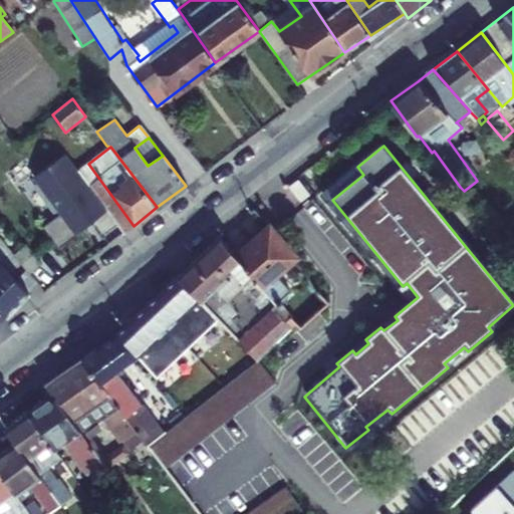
[(92,220),(106,210),(78,171),(65,153),(34,175),(61,212),(42,226),(58,248),(93,222),(92,220)]
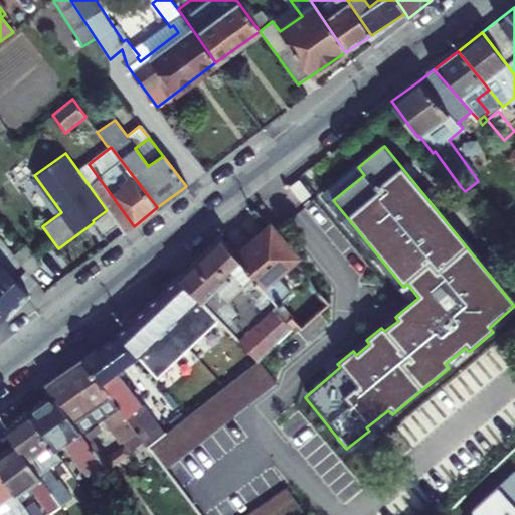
[(124,233),(134,226),(89,164),(78,171),(107,210),(124,233)]
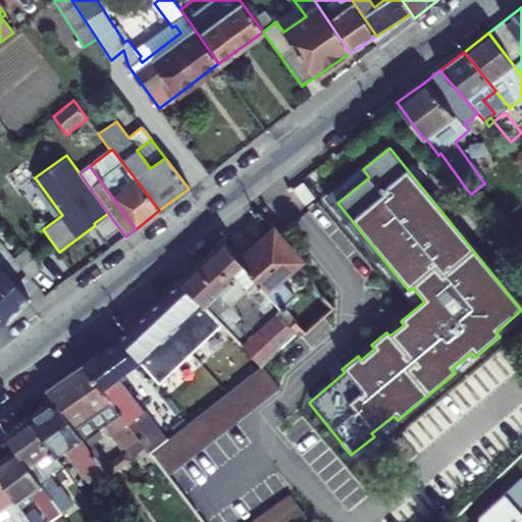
[(316,199),(304,185),(296,192),(308,206),(316,199)]
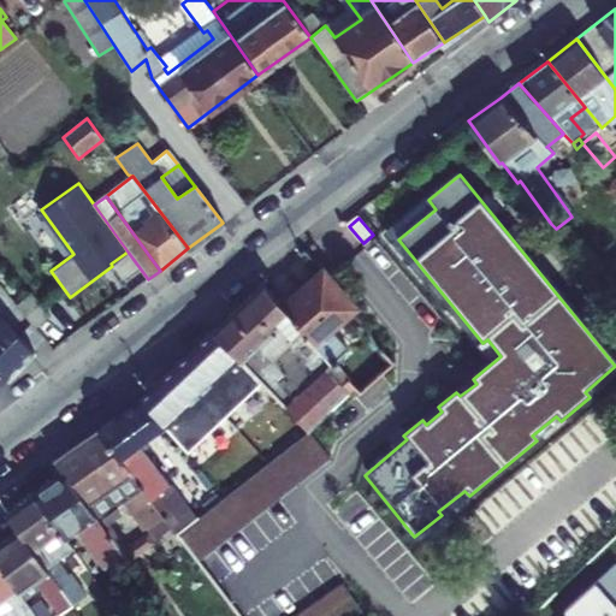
[(350,312),(353,307),(320,271),(278,303),(286,311),(314,348),(325,368),(337,383),(345,373),(350,379),(349,381),(361,394),(377,379),(392,365),(379,350),(361,366),(330,331),(350,312)]
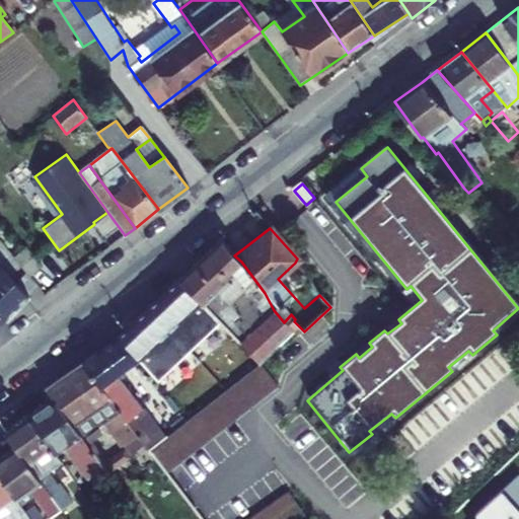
[(265,293),(241,262),(234,255),(220,240),(177,281),(219,323),(258,364),(273,352),(294,332),(284,322),(274,310),(265,293)]
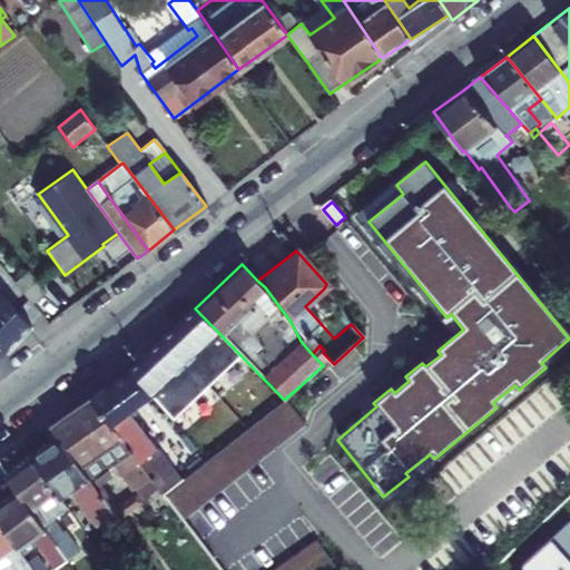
[(13,283),(30,304),(43,293),(27,273),(13,283)]
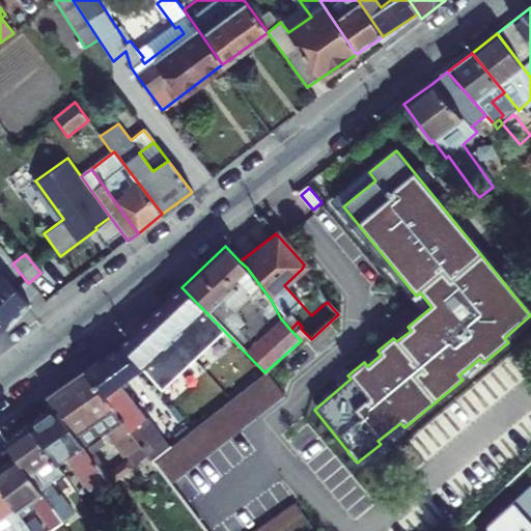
[(0,315),(6,322),(26,303),(0,276),(0,315)]
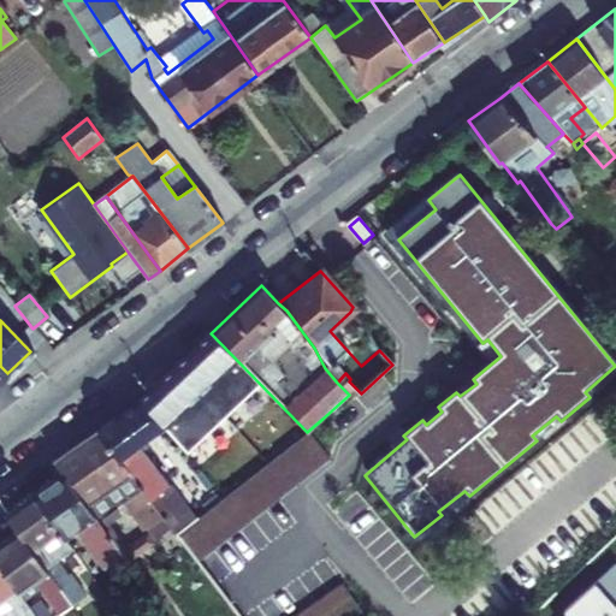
[(211,333),(136,404),(163,430),(185,456),(260,384),(211,333)]
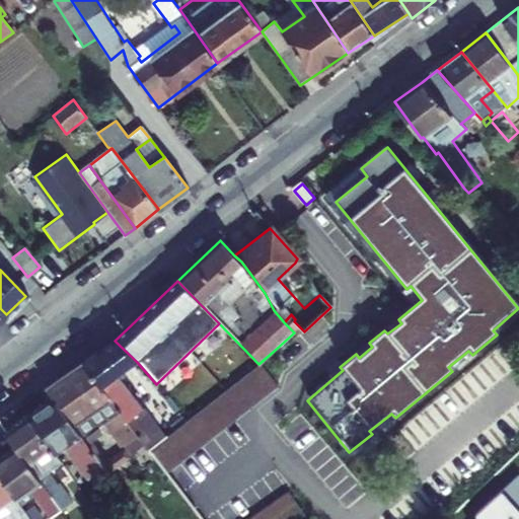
[(115,341),(83,366),(137,436),(148,451),(164,439),(118,377),(137,362),(115,341)]
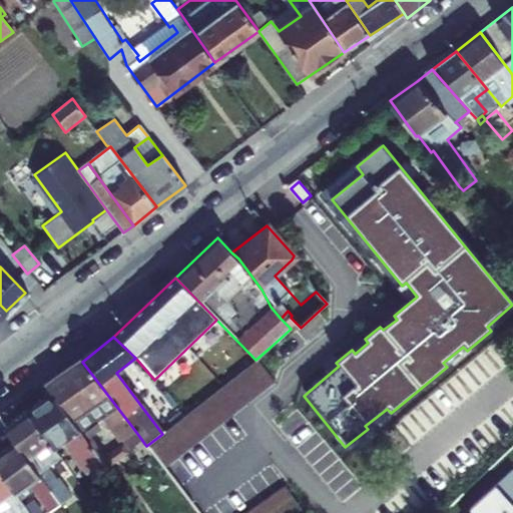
[(118,444),(135,431),(82,362),(46,386),(51,393),(81,434),(100,420),(118,444)]
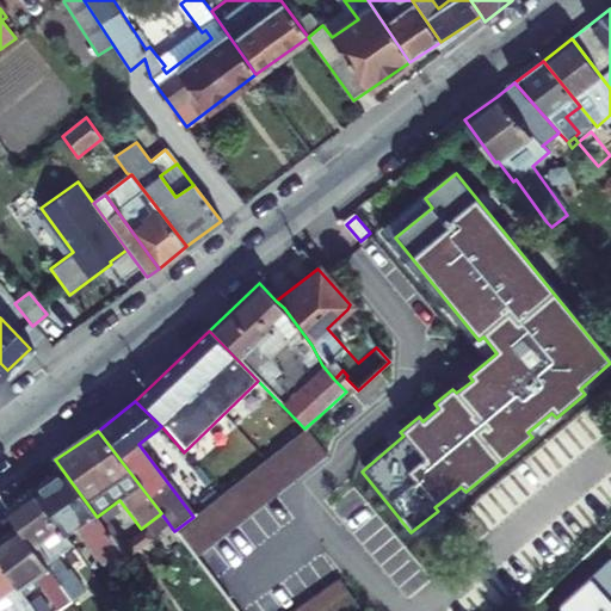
[(221,497),(174,531),(196,559),(327,457),(307,431),(221,497)]
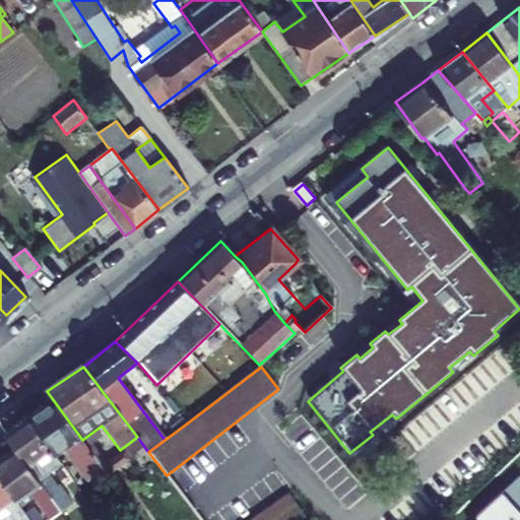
[(82,440),(52,398),(26,416),(54,456),(64,449),(87,481),(94,475),(104,468),(82,440)]
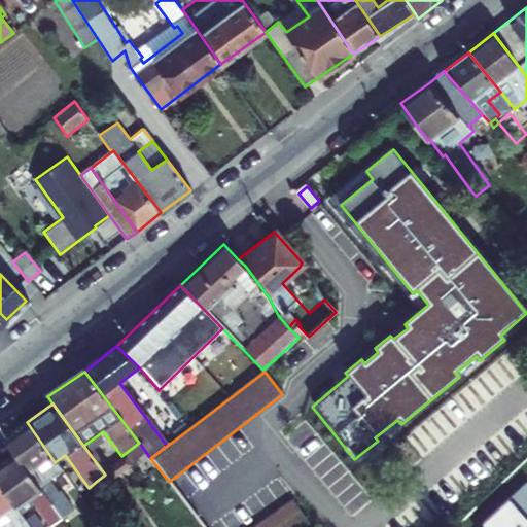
[(61,470),(55,462),(27,422),(4,438),(14,454),(62,520),(73,514),(49,480),(61,470)]
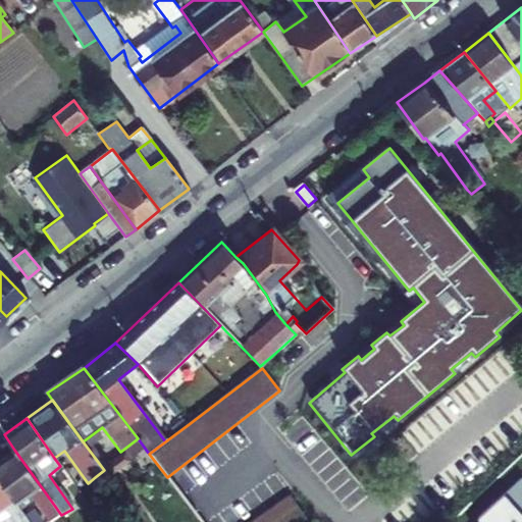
[(52,521),(61,515),(14,450),(0,459),(0,480),(21,512),(31,505),(42,521),(52,521)]
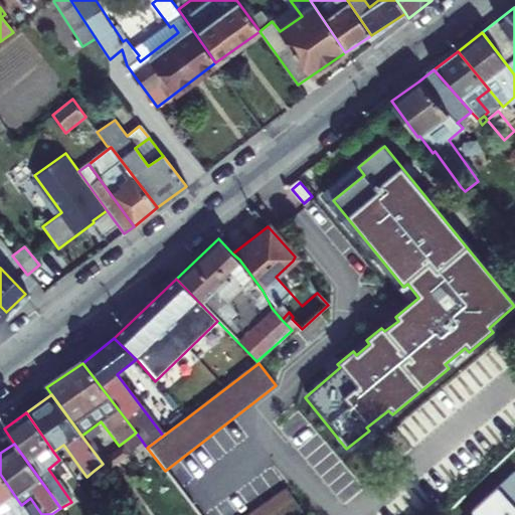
[(111,475),(103,464),(94,471),(102,482),(111,475)]
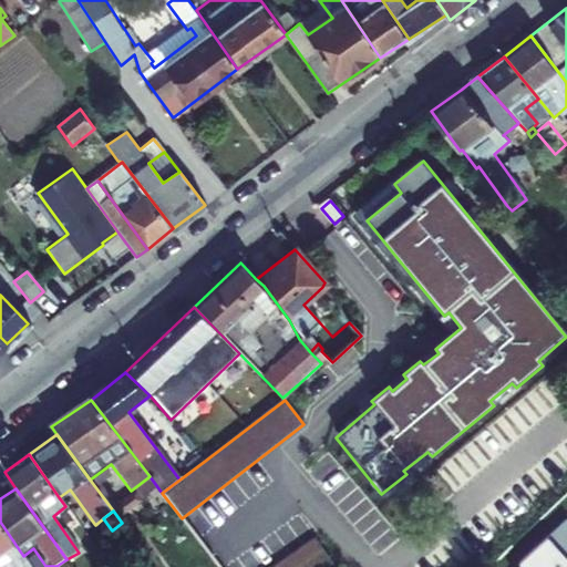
[(566,566),(566,519),(517,564),(518,566),(521,564),(523,566),(566,566)]
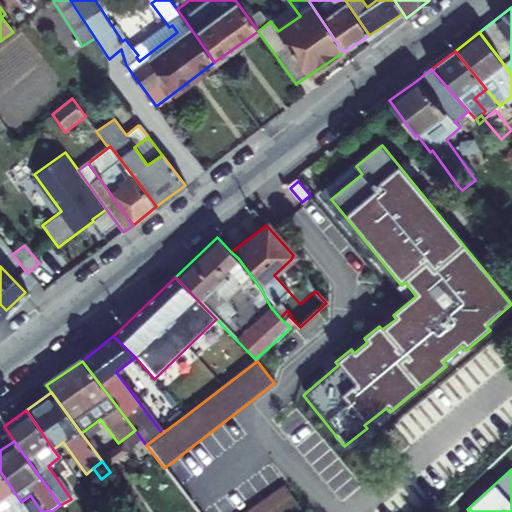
[(28,511),(21,502),(0,471),(0,511),(28,511)]
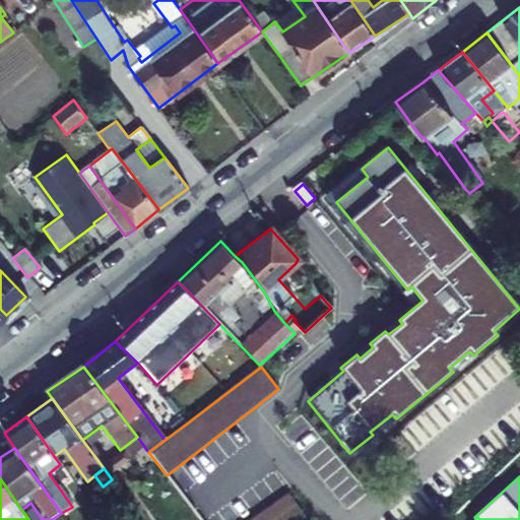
[(251,519),(303,519),(307,517),(288,493),(251,519)]
